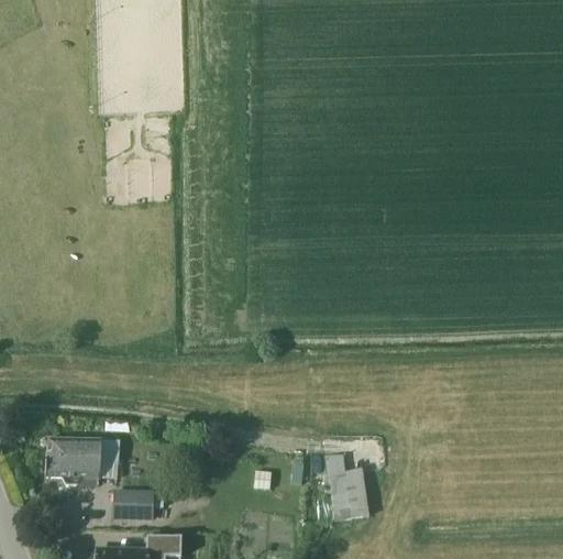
[(45,457),(45,475),(62,475),(66,483),(76,483),(80,477),(100,477),(100,463),(118,463),(119,439),(48,437),(47,457),(45,457)]
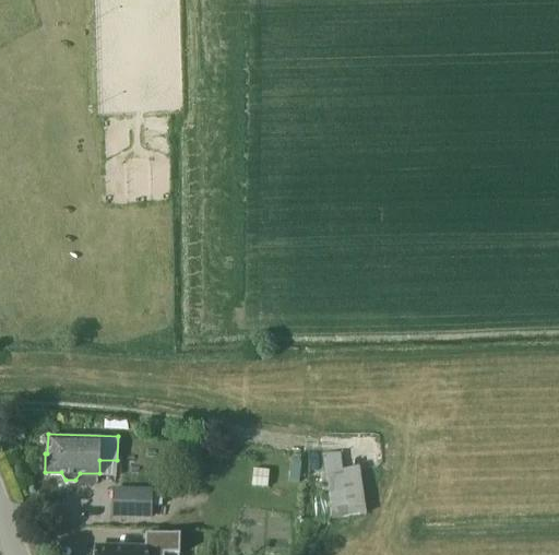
[(324,449),(333,515),(366,510),(360,464),(344,465),(342,449),(324,449)]
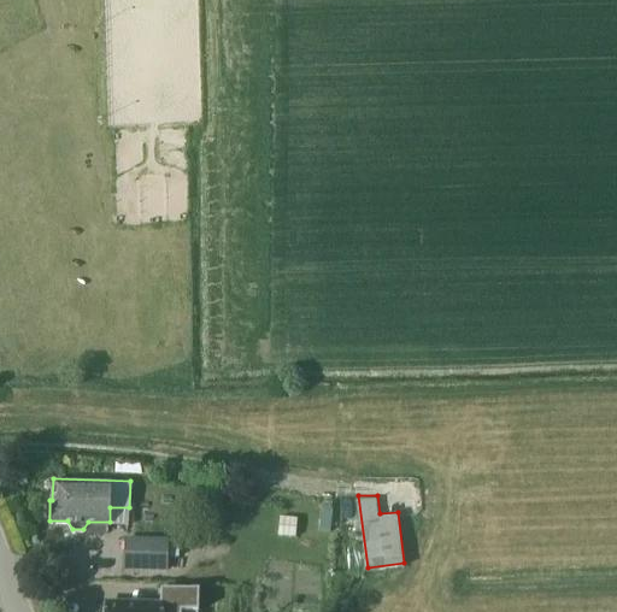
[(286,515),(283,534),(300,536),(304,517),(286,515)]
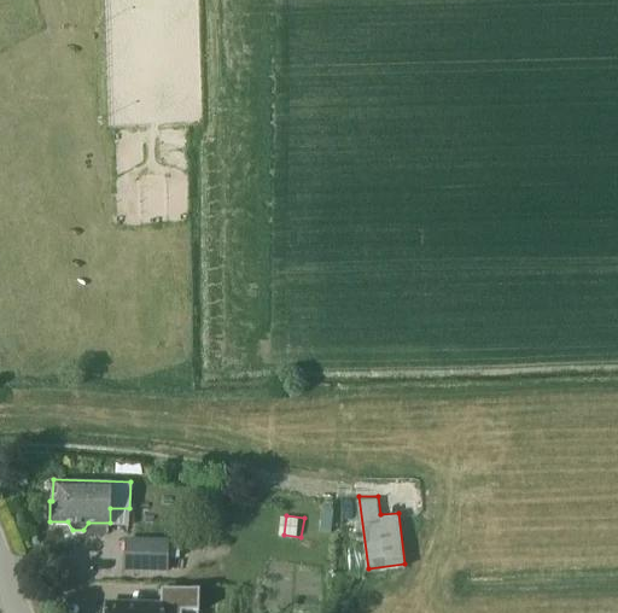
[(126,537),(124,566),(167,567),(167,555),(179,556),(180,543),(168,543),(168,538),(126,537)]
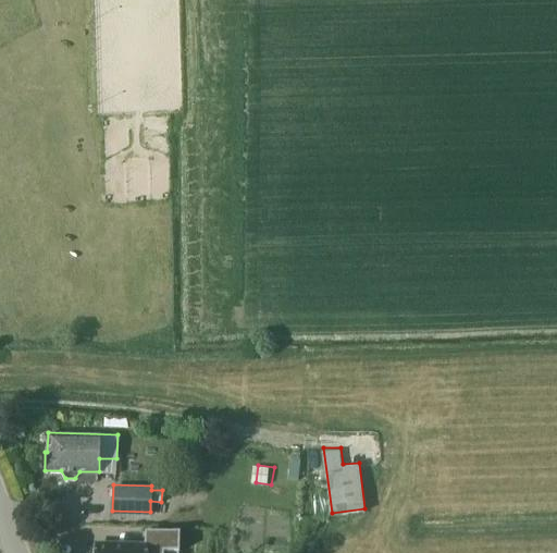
[(96,542),(95,552),(162,552),(163,549),(178,550),(180,529),(145,528),(144,543),(96,542)]
